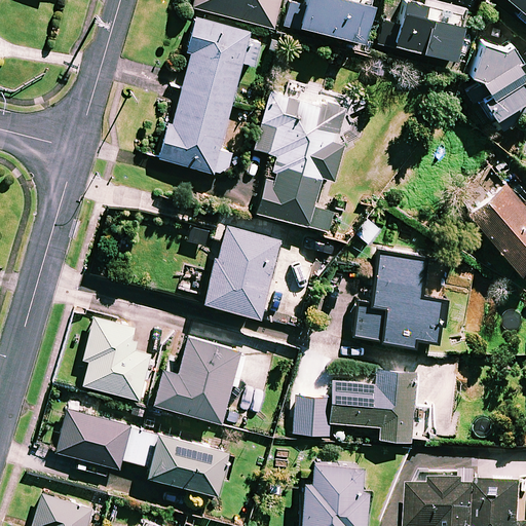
[(193,0),(192,8),(272,29),(279,0),(193,0)]
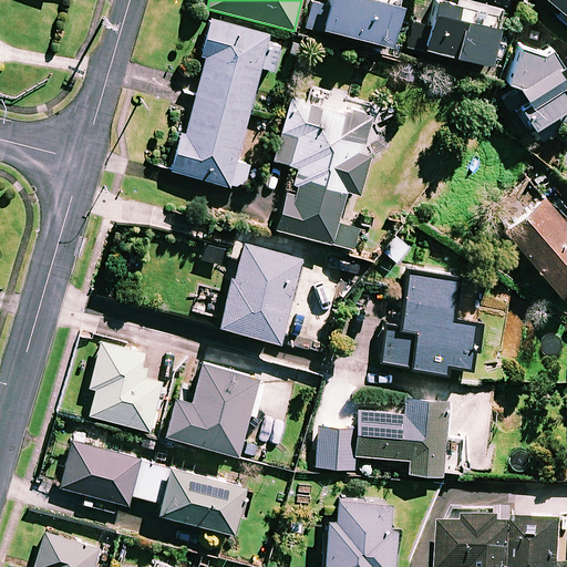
[(328,0),(327,7),(311,3),(305,29),(389,50),(399,10),(360,0),(328,0)]
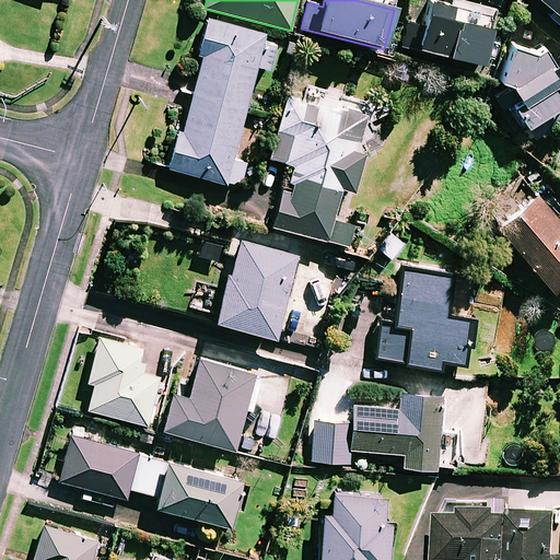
[(559,0),(534,0),(559,21),(559,0)]
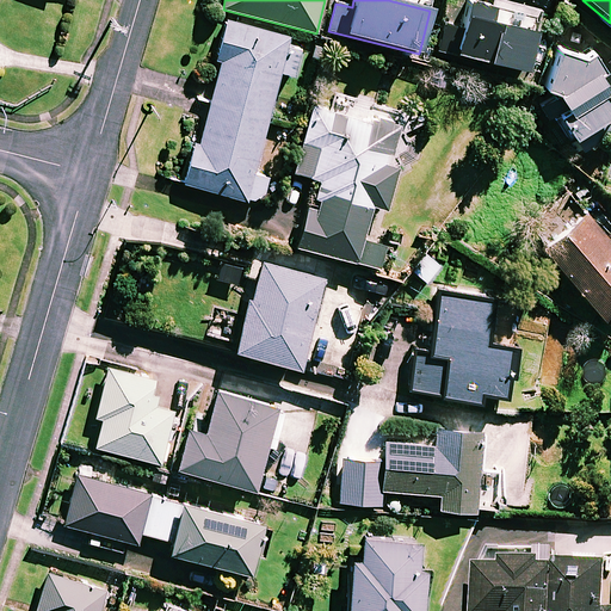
[(493,10),(469,5),(463,32),(445,29),(439,53),(526,74),(541,16),(494,5),(493,10)]
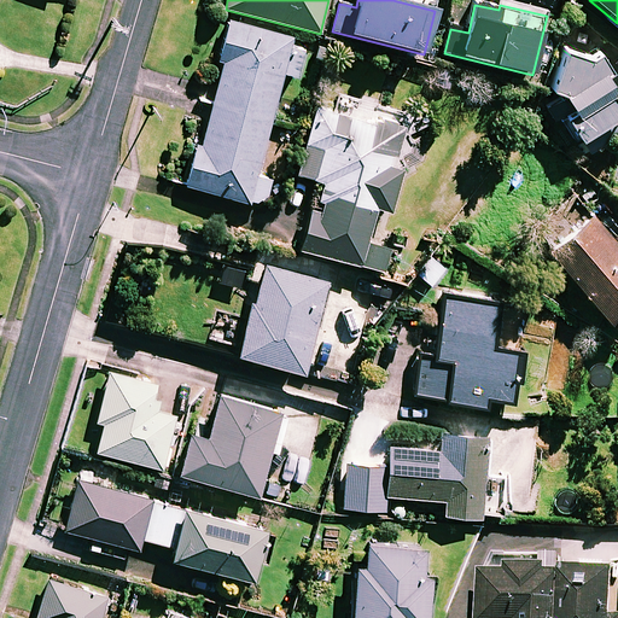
[(187,190),(252,207),(267,197),(270,180),(257,176),(283,76),(297,80),(307,44),(229,23),(219,64),(225,65),(202,149),(198,149),(187,190)]
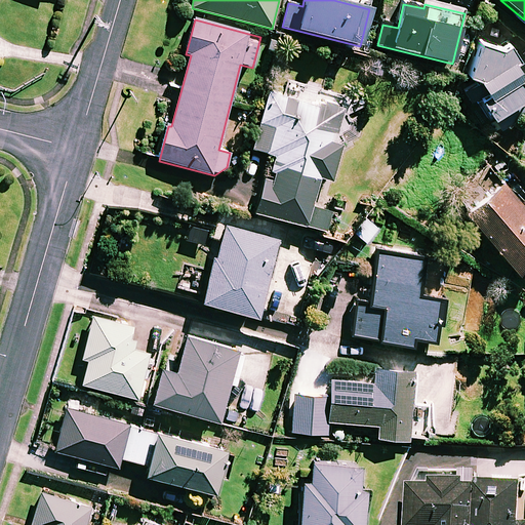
[(512,57),(480,45),(467,80),(480,85),(477,101),(490,123),(524,104),(524,97),(515,62),(512,57)]
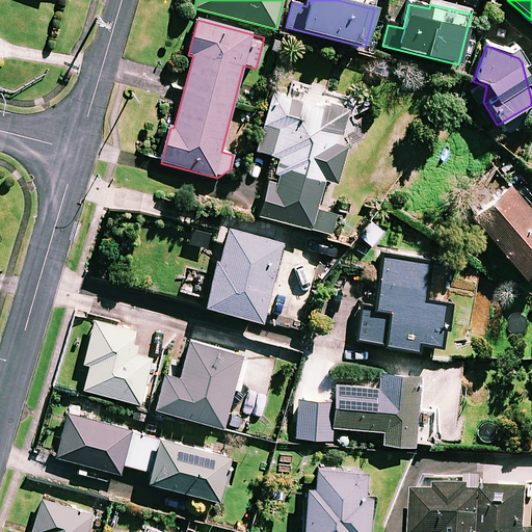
[(310,87),(295,84),(291,100),(271,95),(256,154),(281,160),(274,185),(267,183),(259,217),(329,236),(335,216),(316,212),(323,182),(337,185),(346,148),(334,144),(338,129),(319,125),(323,108),(306,104),(310,87)]
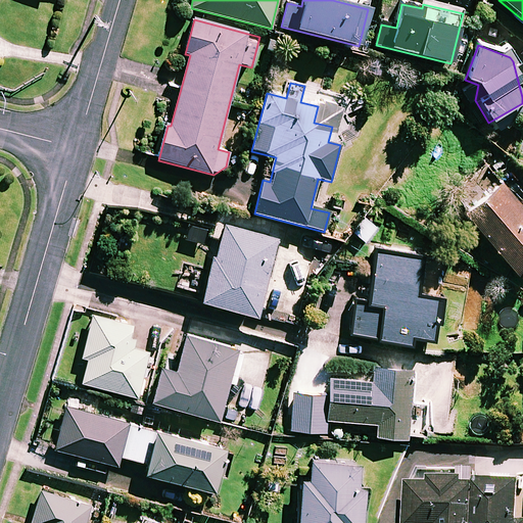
[(522,211),(486,168),(463,187),(479,205),(465,218),(520,283),(522,280),(522,211)]
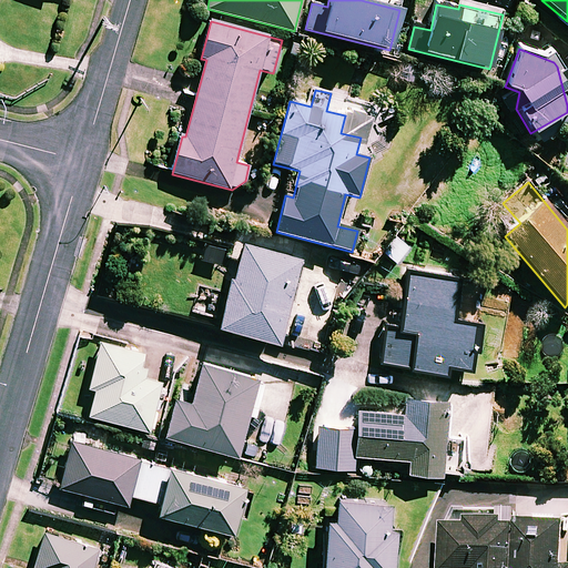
[(201,290),(195,313),(222,320),(219,331),(277,346),(301,262),(242,245),(229,296),(201,290)]
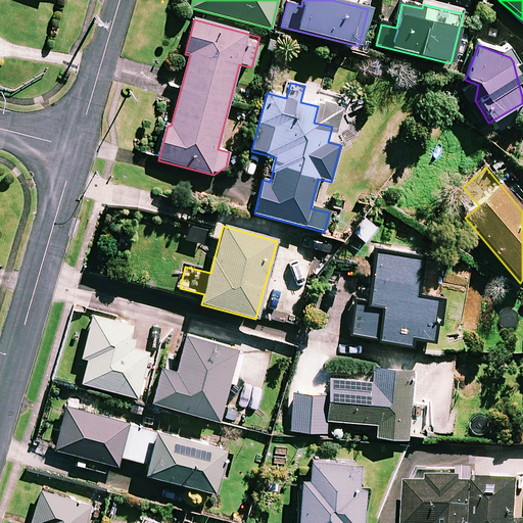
[(420,258),(377,252),(369,305),(357,303),(351,336),(409,344),(410,337),(429,340),(435,300),(414,297),(420,258)]
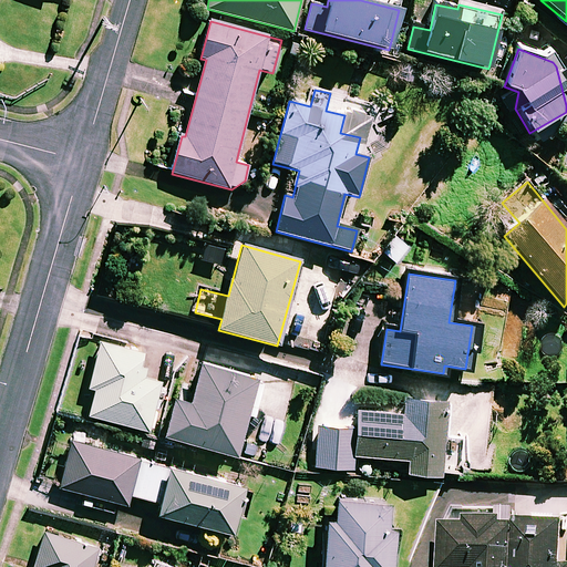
[(143,353),(101,343),(90,390),(96,391),(90,418),(150,432),(161,384),(137,379),(143,353)]
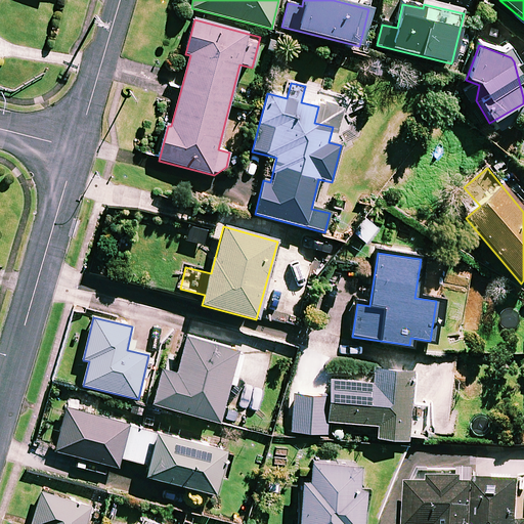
[(242,352),(185,337),(175,374),(161,369),(150,404),(217,423),(228,384),(233,385),(242,352)]
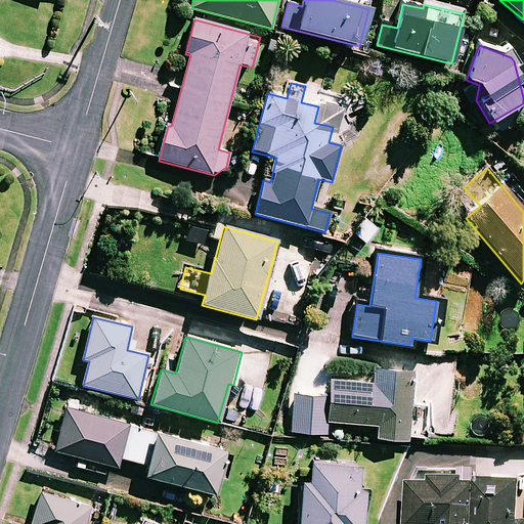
[(413,374),(374,369),(373,385),(331,381),(328,422),(378,427),(377,439),(407,442),(413,374)]
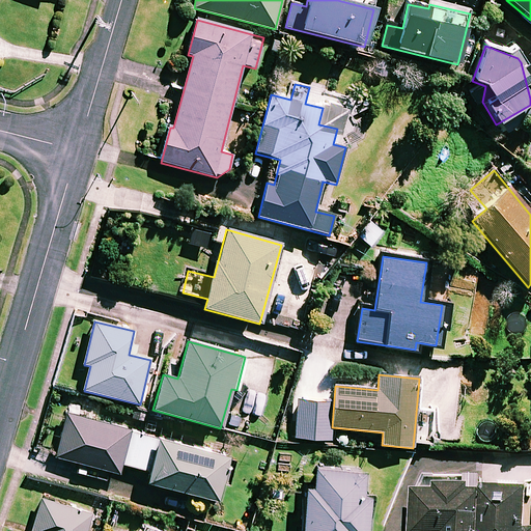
[(234,459),(66,414),(55,457),(120,475),(122,465),(150,473),(147,483),(217,502),(222,483),(227,485),(234,459)]
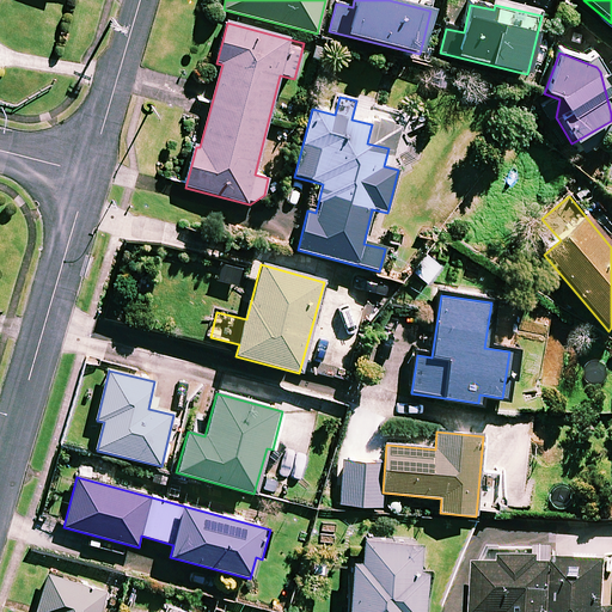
[(418,548),(362,543),(360,564),(353,564),(348,611),(423,611),(427,574),(417,573),(418,548)]
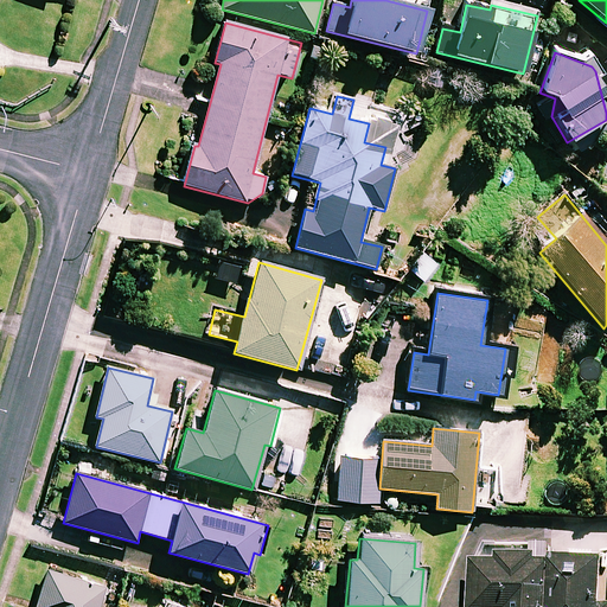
[(606,606),(606,553),(553,553),(553,547),(498,545),(498,557),(471,557),(470,606),(606,606)]
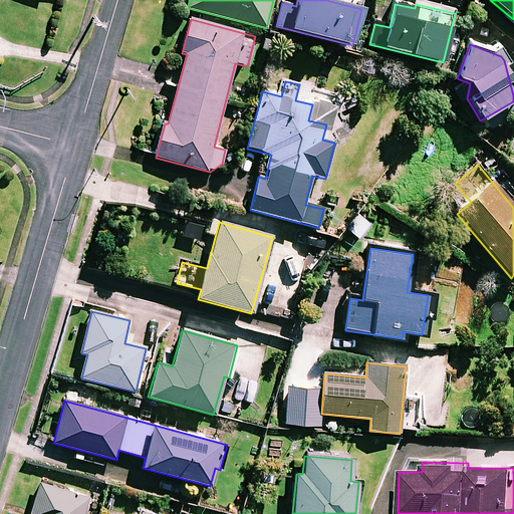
[(83,513),(89,498),(40,484),(30,513),(83,513)]
